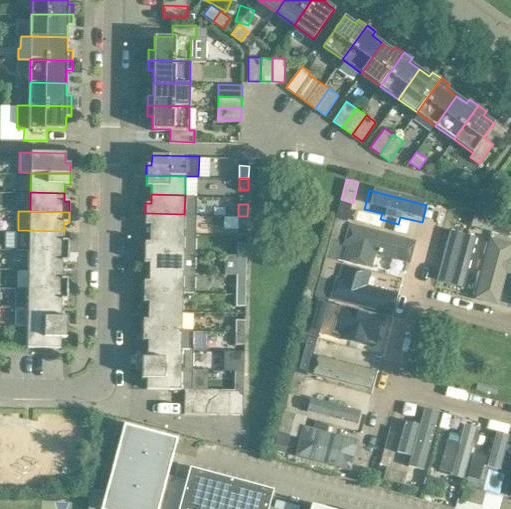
[(197,214),(184,214),(145,213),(145,224),(150,224),(150,233),(197,234),(197,214)]
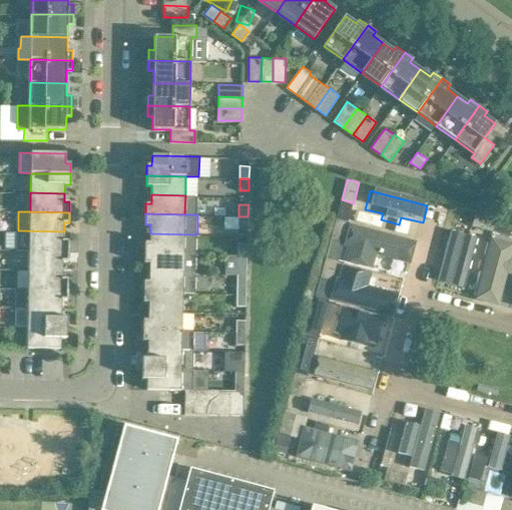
[(492,230),(496,219),(475,213),(472,225),(492,230)]
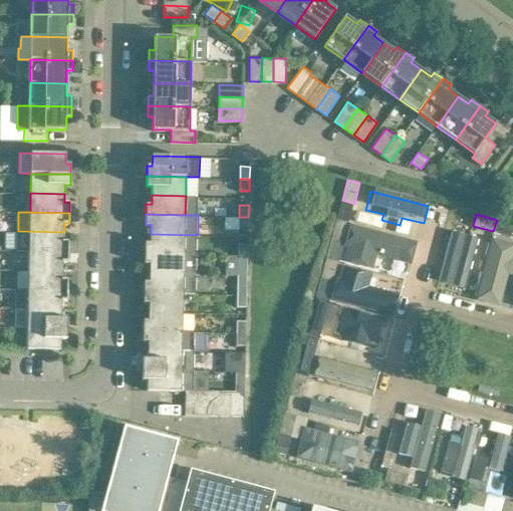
[(248,229),(248,217),(239,217),(239,229),(248,229)]
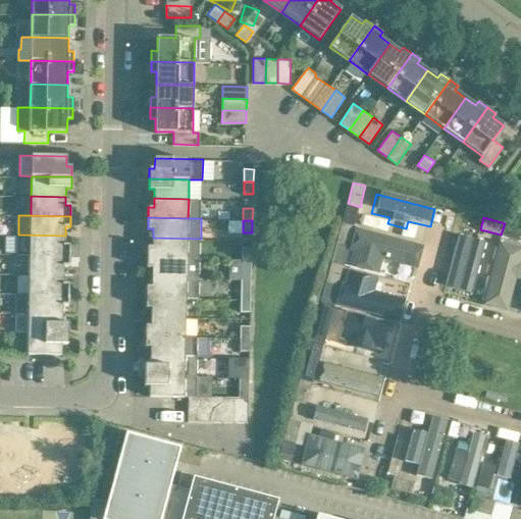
[(355,224),(343,221),(332,260),(344,263),(355,224)]
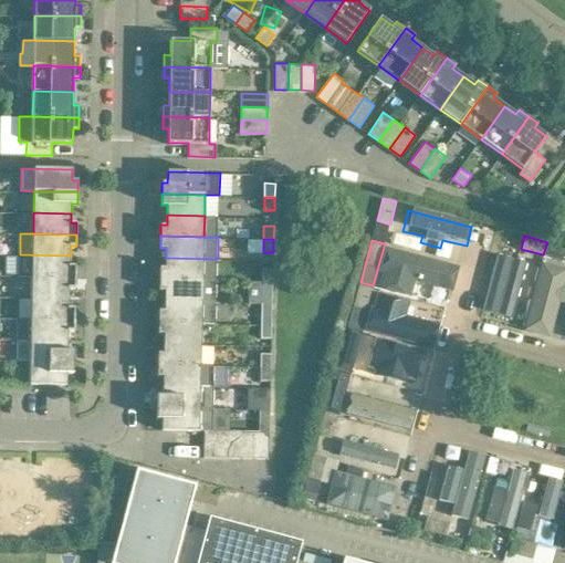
[(564,247),(547,242),(543,254),(544,254),(543,261),(563,266),(564,260),(564,247)]
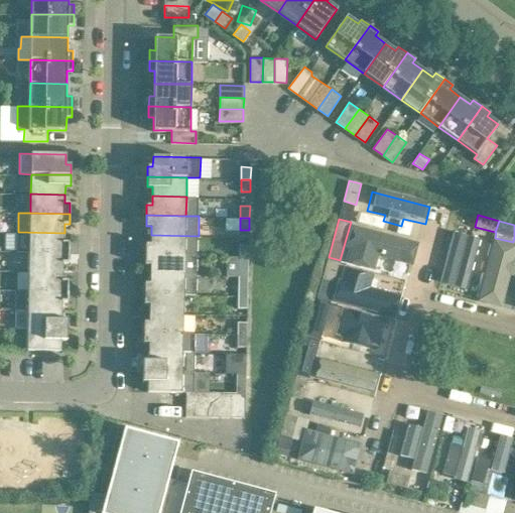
[(410,268),(416,246),(352,229),(342,265),(375,274),(379,260),(410,268)]
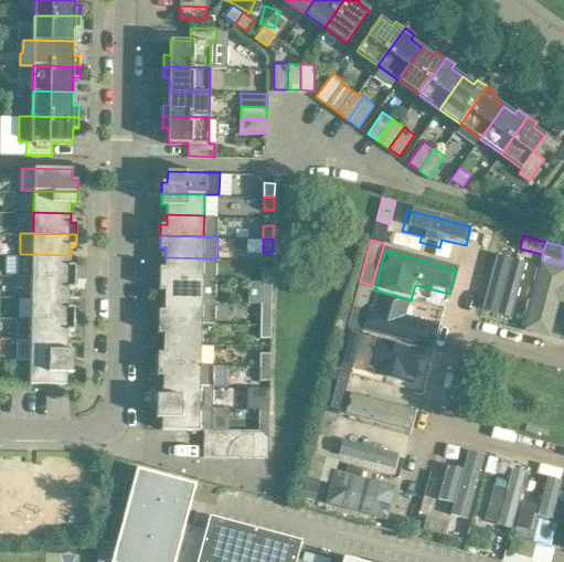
[(70,265),(71,255),(20,254),(20,274),(32,275),(75,276),(76,265),(70,265)]
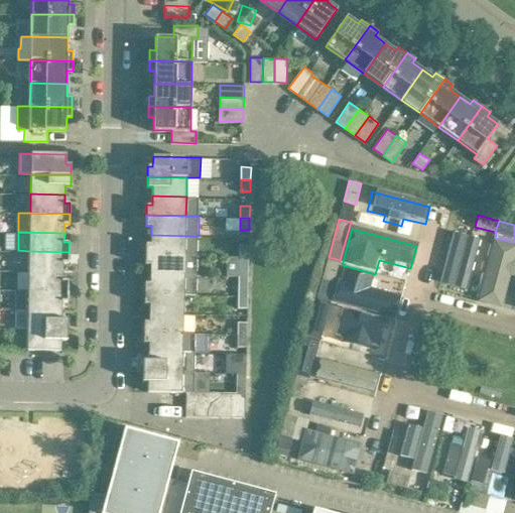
[(198,255),(199,236),(151,235),(151,244),(146,243),(145,254),(198,255)]
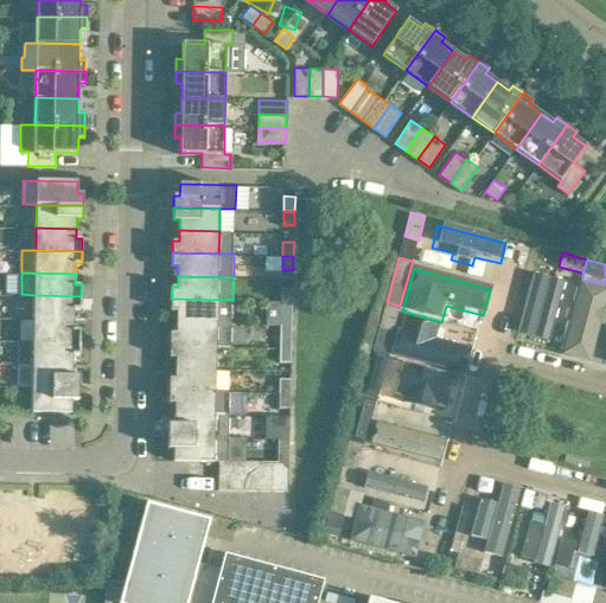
[(565,284),(529,276),(514,337),(531,341),(536,324),(554,328),(565,284)]
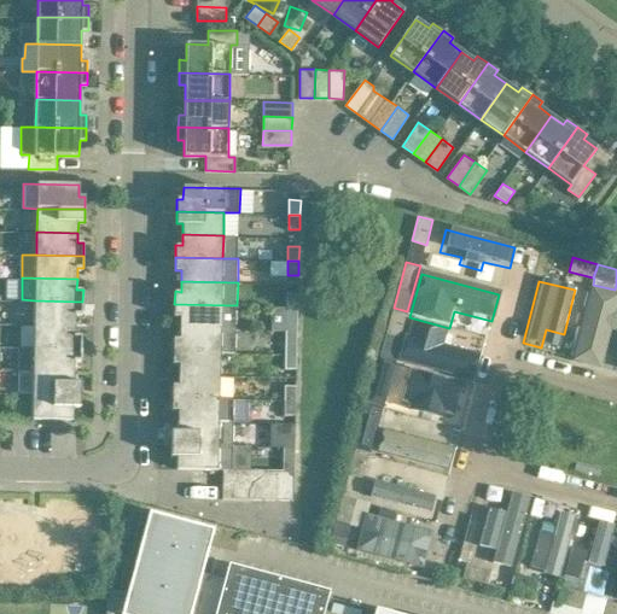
[(616,316),(613,315),(616,302),(616,296),(593,291),(576,362),(601,368),(610,332),(616,333),(616,316)]
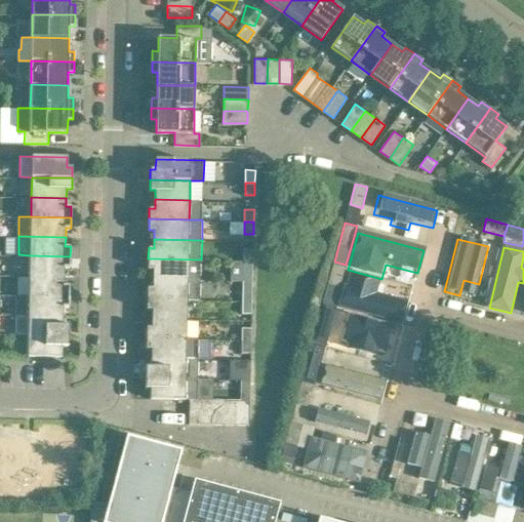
[(253,262),(253,249),(244,248),(243,261),(253,262)]
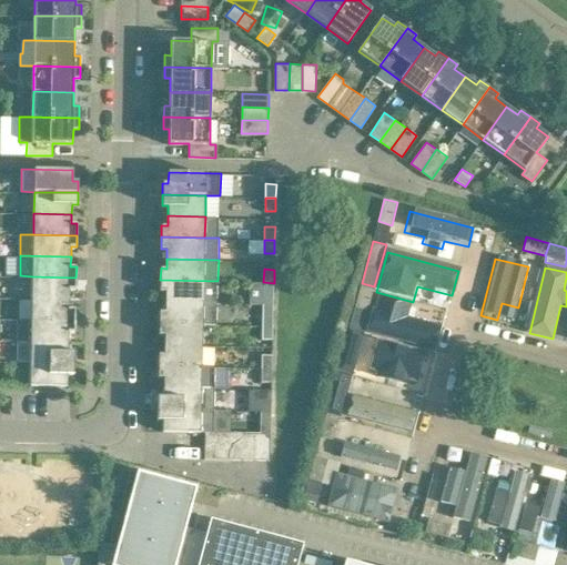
[(76,290),(76,278),(32,276),(32,299),(70,300),(70,290),(76,290)]
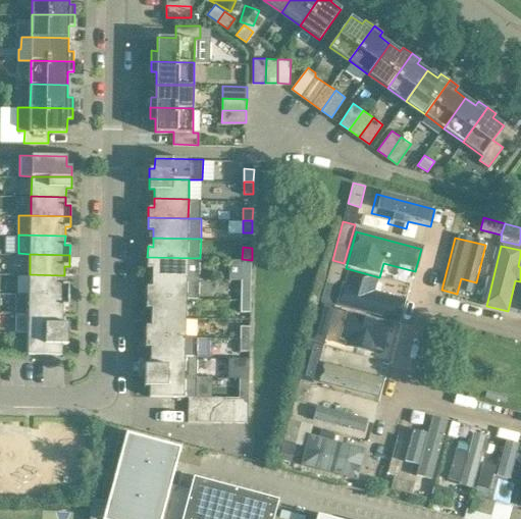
[(200,278),(200,258),(147,257),(147,267),(152,267),(152,276),(200,278)]
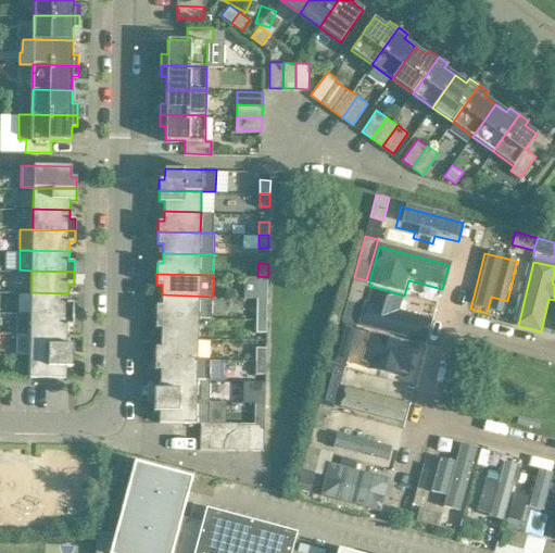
[(257,289),(257,298),(267,298),(267,290),(268,277),(257,276),(257,289)]
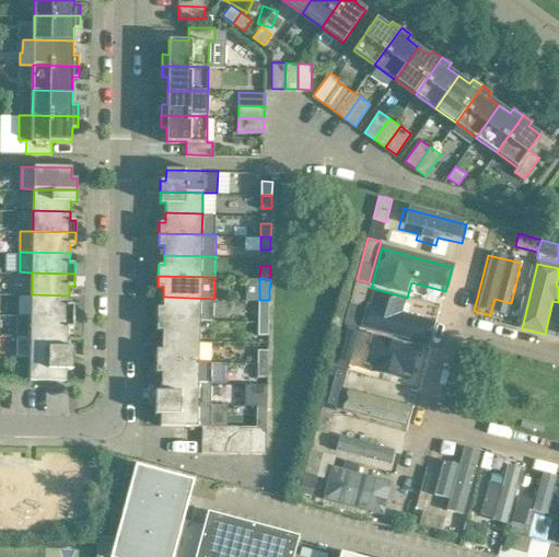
[(358,324),(369,282),(357,279),(345,321),(358,324)]
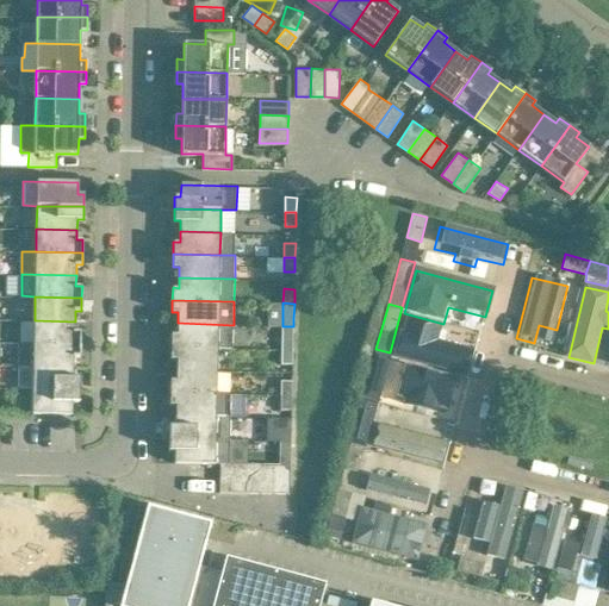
[(447,328),(405,318),(396,358),(466,374),(472,348),(443,341),(447,328)]
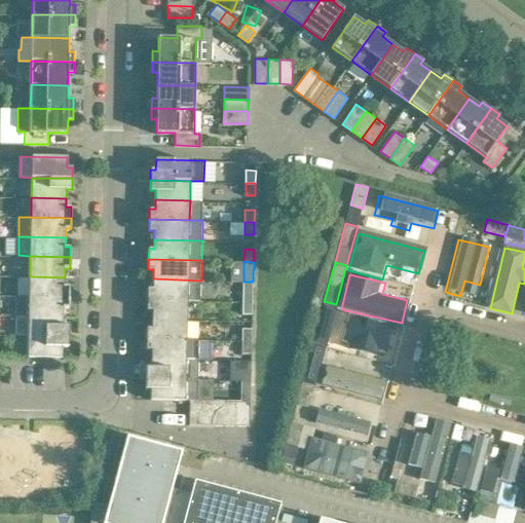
[(69,296),(70,286),(64,286),(65,277),(30,276),(29,296),(69,296)]
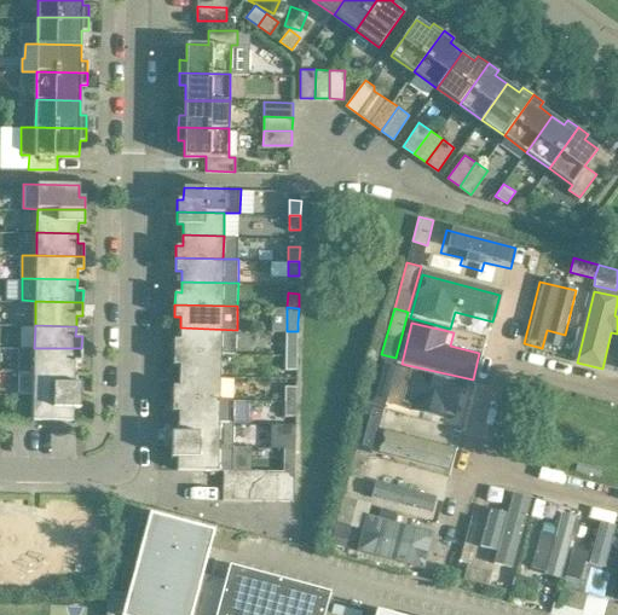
[(236,352),(237,330),(180,328),(180,338),(174,338),(174,352),(221,353),(221,352),(236,352)]
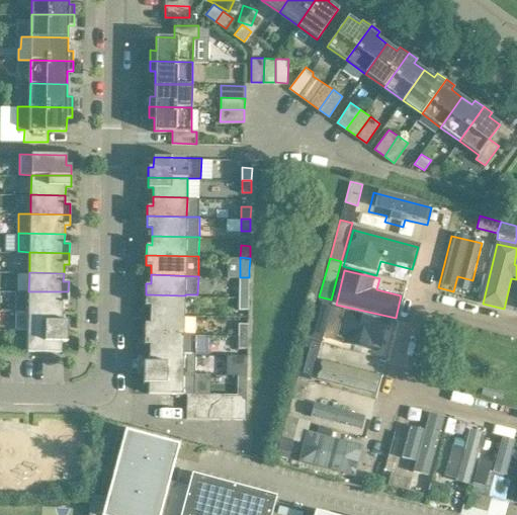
[(240,284),(240,296),(249,296),(249,284),(249,277),(240,277),(240,284)]
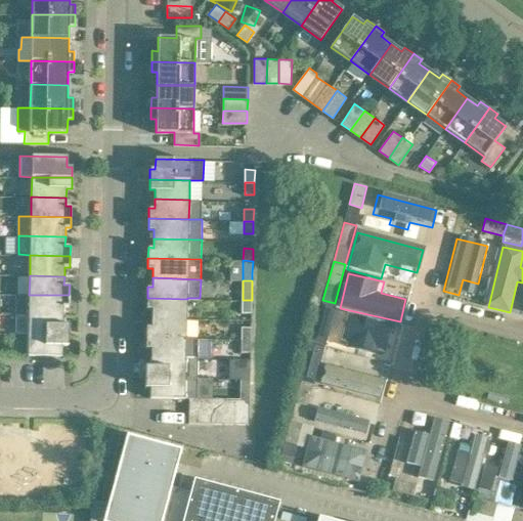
[(63,315),(63,306),(69,306),(69,295),(29,295),(17,295),(16,314),(63,315)]
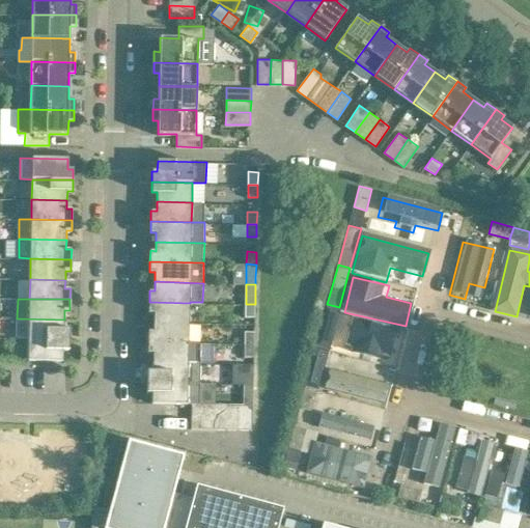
[(189,323),(190,303),(149,302),(148,312),(154,312),(154,322),(189,323)]
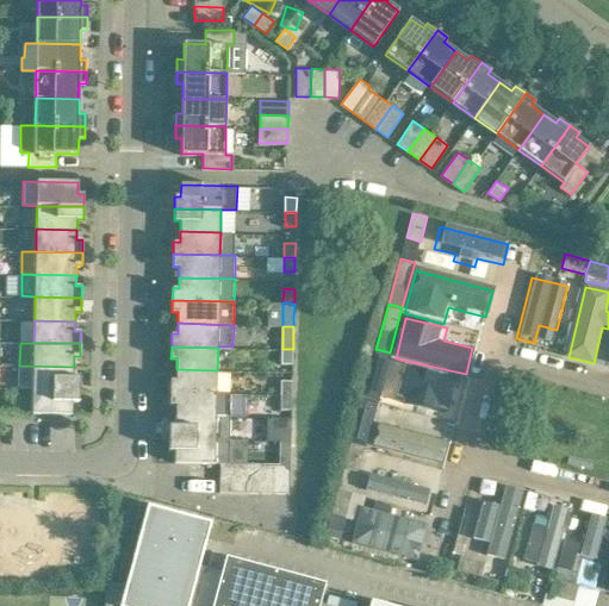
[(292,363),(293,349),(283,349),(281,363),(292,363)]
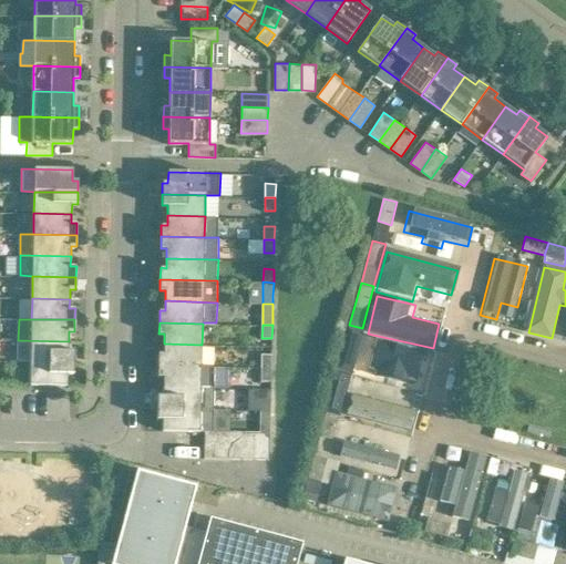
[(351,371),(362,328),(349,325),(338,368),(351,371)]
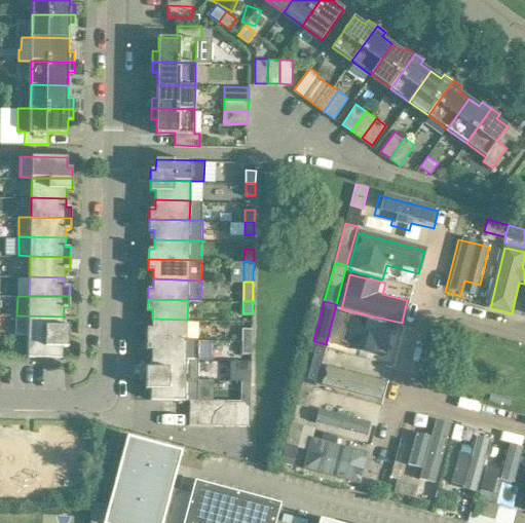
[(69,336),(69,326),(64,326),(64,316),(16,315),(16,335),(28,335),(69,336)]
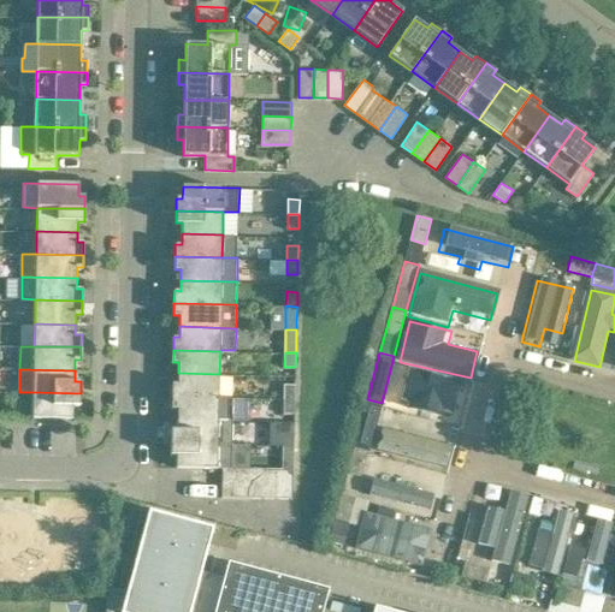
[(219,397),(219,374),(178,373),(178,384),(172,384),(172,396),(219,397)]
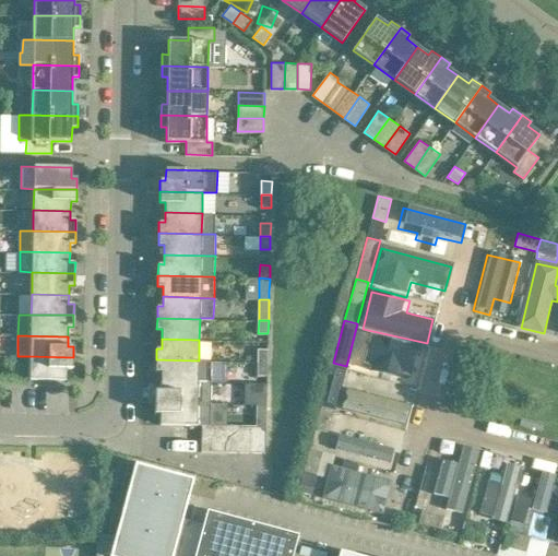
[(383,364),(387,351),(359,343),(353,373),(414,388),(418,371),(383,364)]
